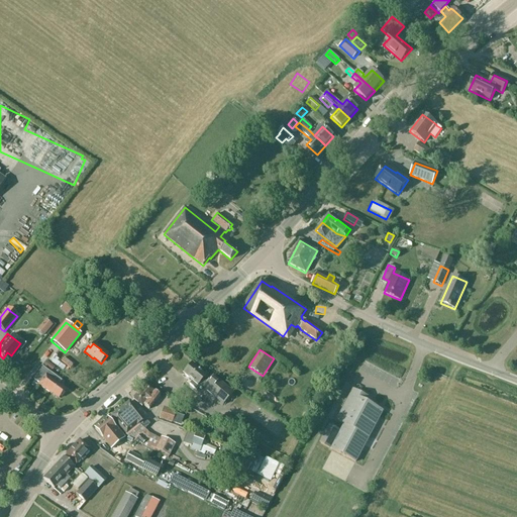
[(202,388),(206,392),(222,406),(233,394),(213,376),(209,381),(205,377),(191,365),(183,374),(197,386),(201,381),(205,385),(202,388)]
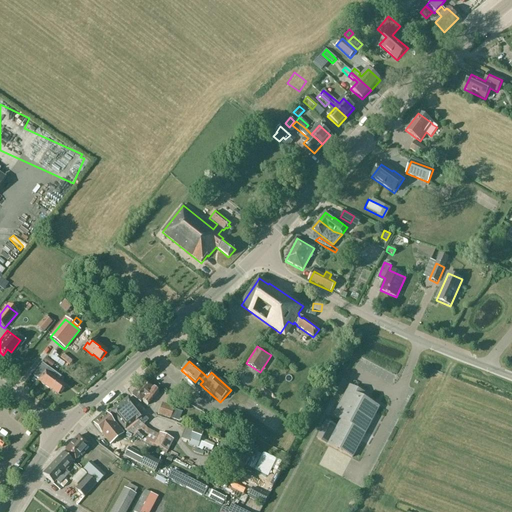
[(51,390),(58,395),(64,387),(57,382),(60,378),(42,364),(33,376),(38,380),(38,381),(51,391),(51,390)]
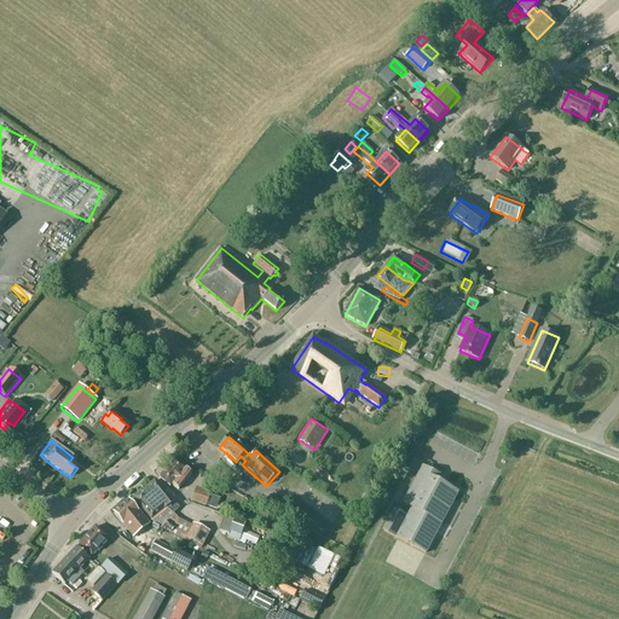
[(451,456),(473,464),(476,456),(455,446),(451,456)]
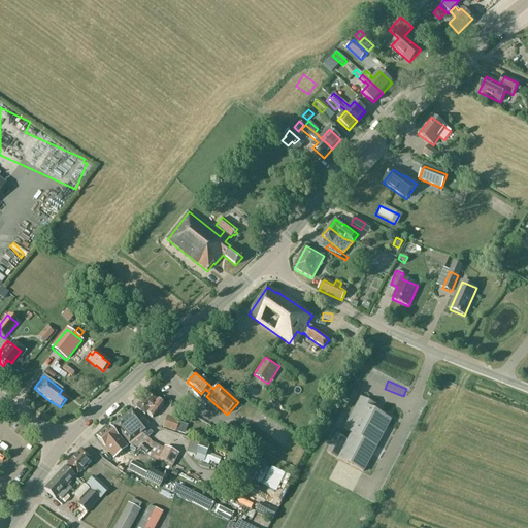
[(149,393),(135,407),(144,416),(145,414),(152,419),(163,404),(149,393)]
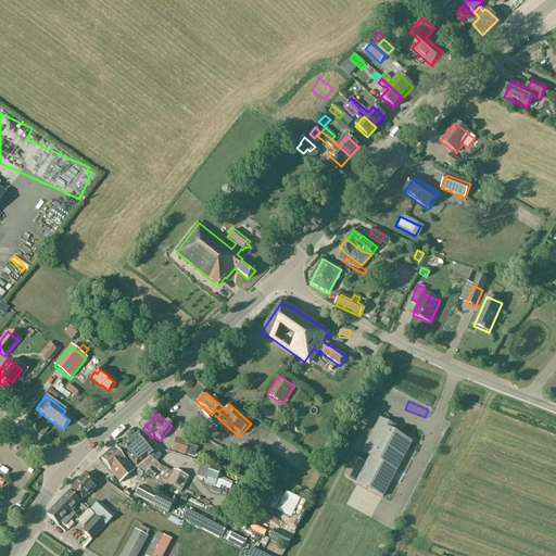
[(203,441),(205,438),(225,452),(231,442),(200,419),(191,432),(203,441)]
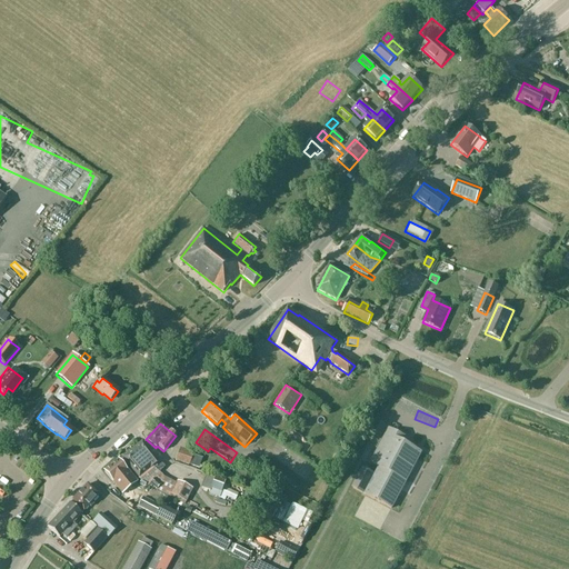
[(371,465),(379,469),(365,496),(391,509),(399,496),(421,453),(403,445),(406,439),(389,430),(371,465)]
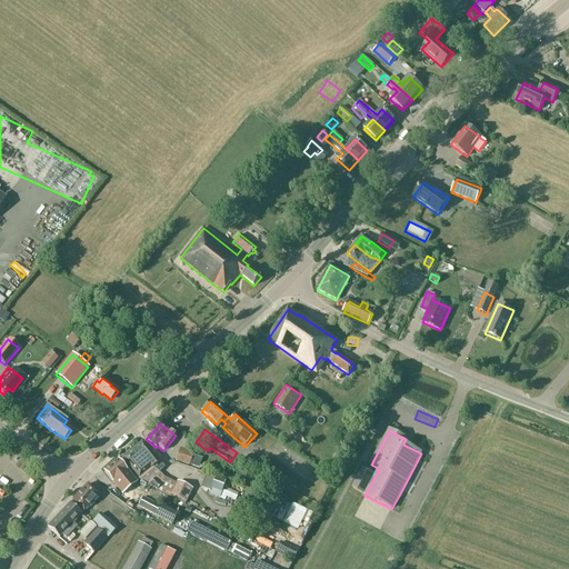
[(287,446),(298,452),(302,446),(291,438),(287,446)]
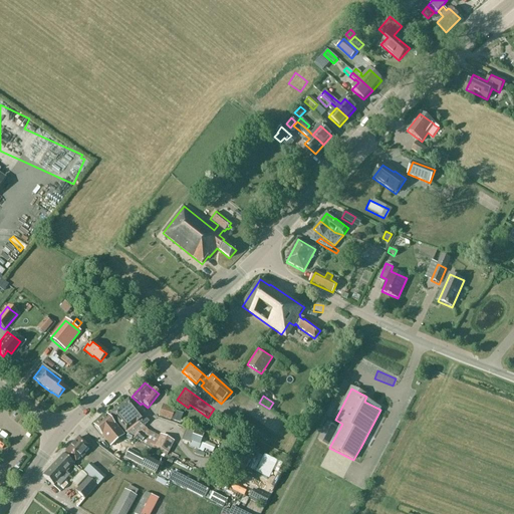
[(144,417),(143,418),(127,400),(110,414),(125,432),(138,422),(144,428),(149,422),(144,417)]
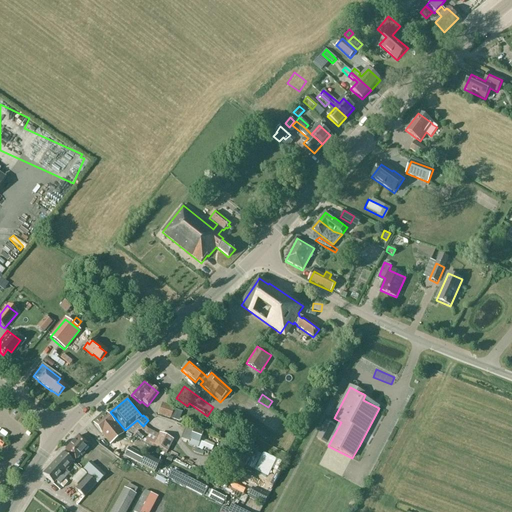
[(161,407),(158,415),(169,419),(172,411),(161,407)]
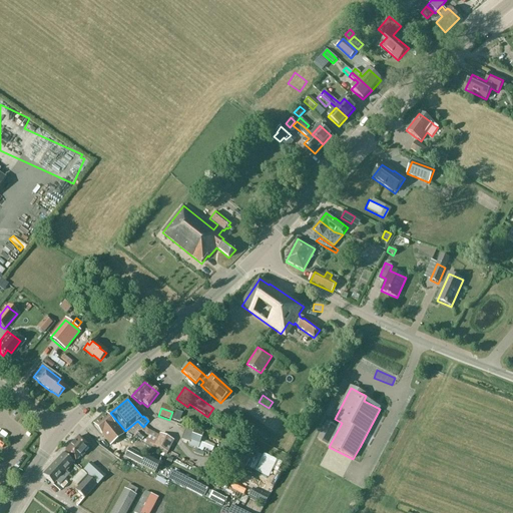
[(225,426),(232,417),(223,411),(216,421),(225,426)]
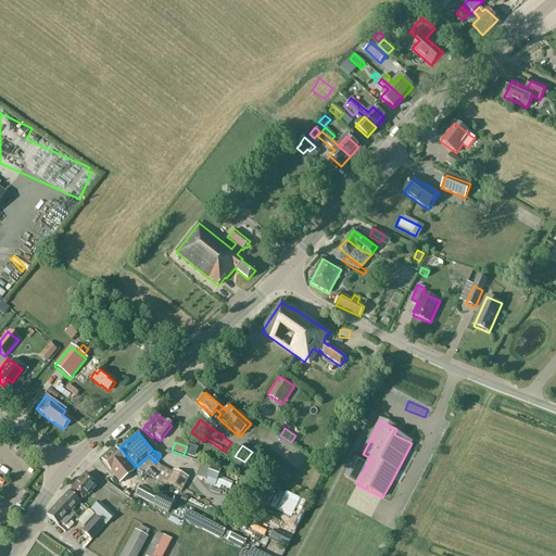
[(128,467),(115,451),(102,462),(115,477),(119,482),(133,472),(128,467)]
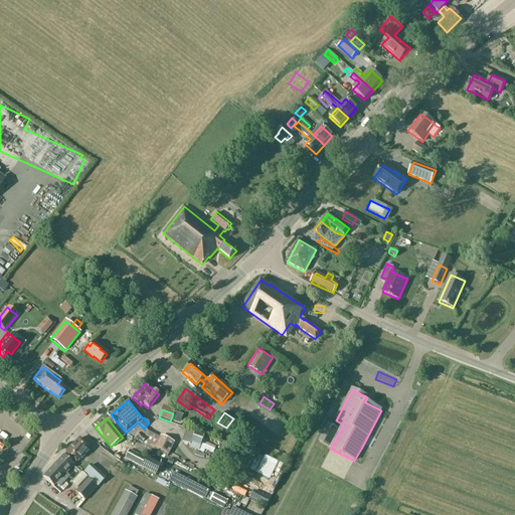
[(320,443),(329,448),(339,428),(329,423),(324,434),(320,443)]
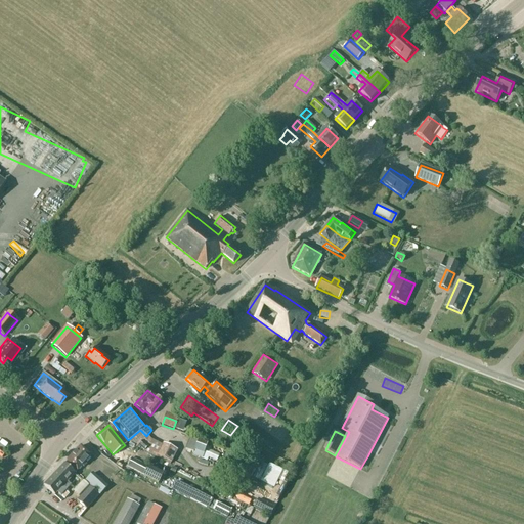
[(170,463),(171,463),(177,450),(162,443),(162,444),(149,438),(148,439),(149,443),(146,446),(141,441),(137,445),(143,450),(169,465),(170,463)]
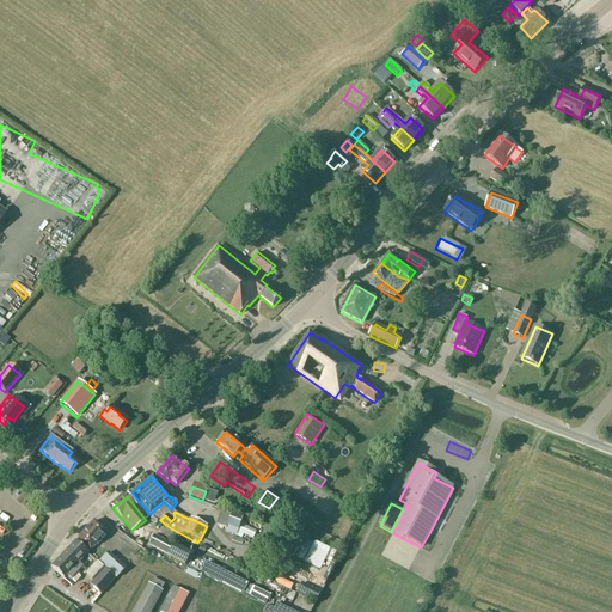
[(252,538),(254,538),(256,534),(255,533),(255,532),(243,527),(244,524),(240,521),(240,520),(221,512),(216,526),(225,530),(226,526),(237,531),(234,536),(240,538),(242,533),(252,538)]
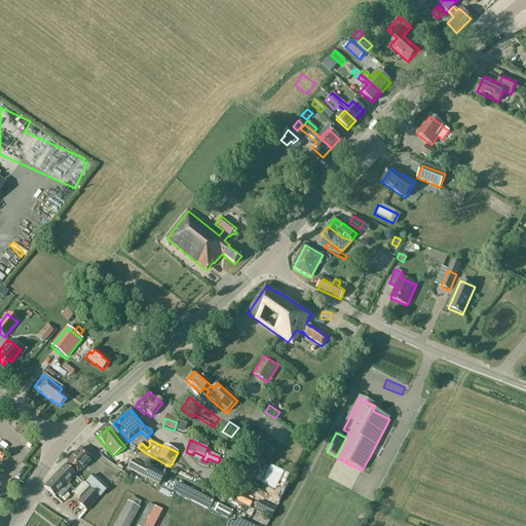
[(67,463),(65,465),(75,475),(77,473),(82,467),(83,470),(86,465),(84,464),(91,458),(80,448),(67,463)]
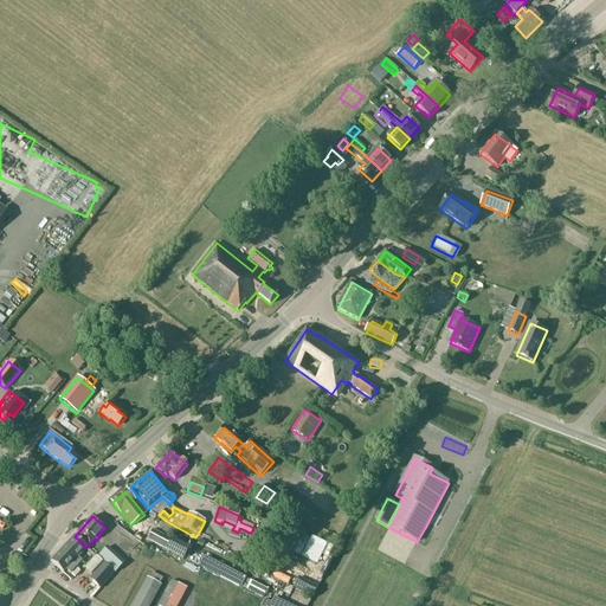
[(263,535),(271,539),(272,535),(277,536),(275,543),(292,552),(292,553),(302,556),(310,537),(269,522),(263,535)]
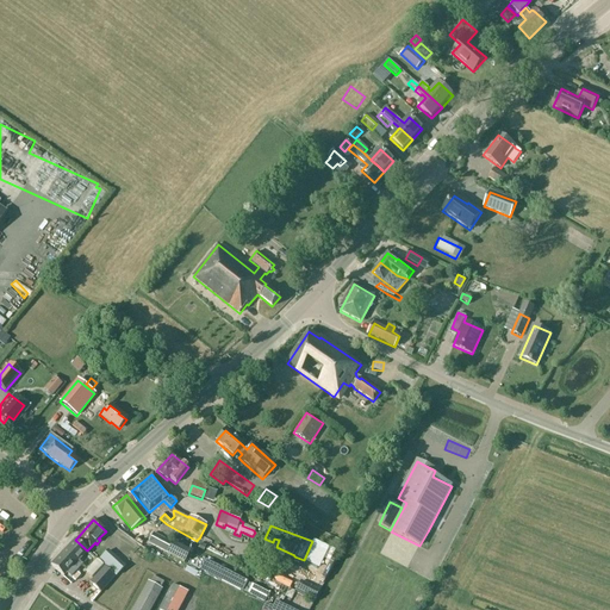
[(167,553),(167,554),(184,564),(190,553),(173,543),(172,543),(153,534),(148,543),(167,553)]
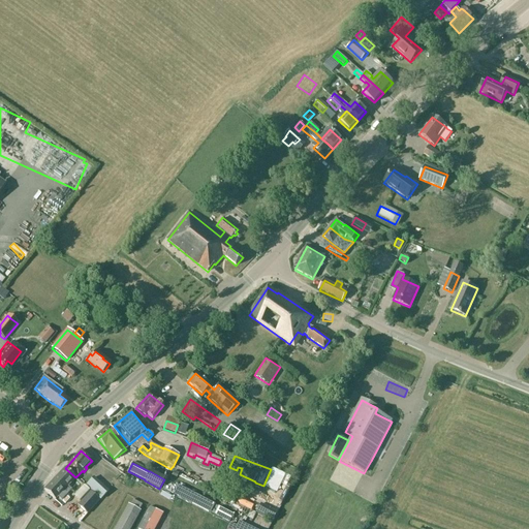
[(75,477),(65,468),(43,491),(55,500),(57,498),(61,501),(71,490),(67,487),(75,478),(75,477)]
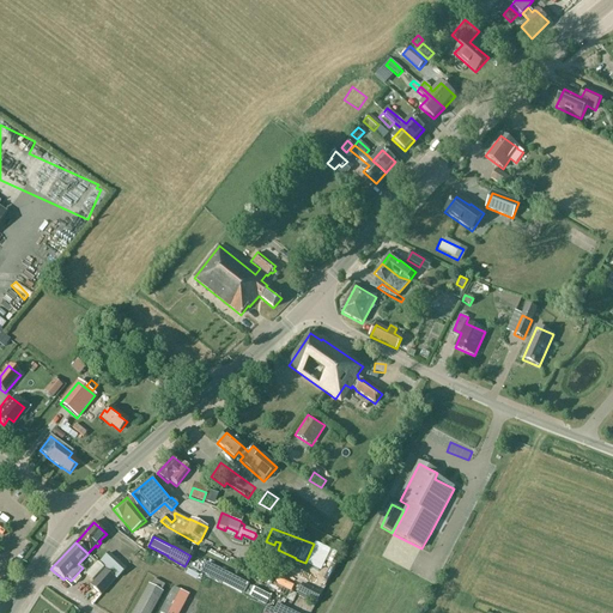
[(99,563),(116,578),(125,570),(108,553),(99,563)]
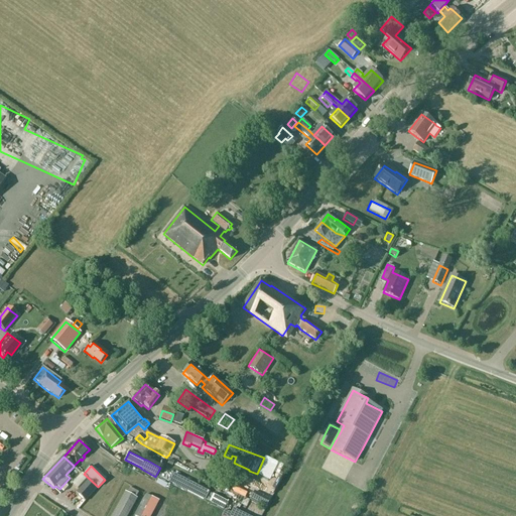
[(172,484),(186,491),(189,485),(174,479),(172,484)]
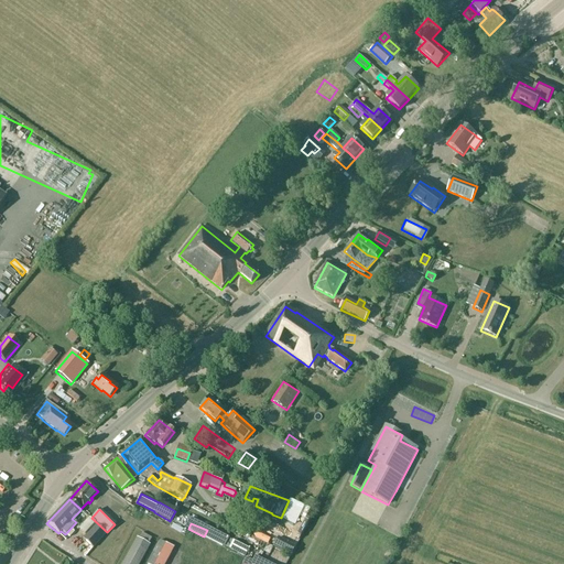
[(93,549),(106,533),(96,524),(83,539),(93,549)]
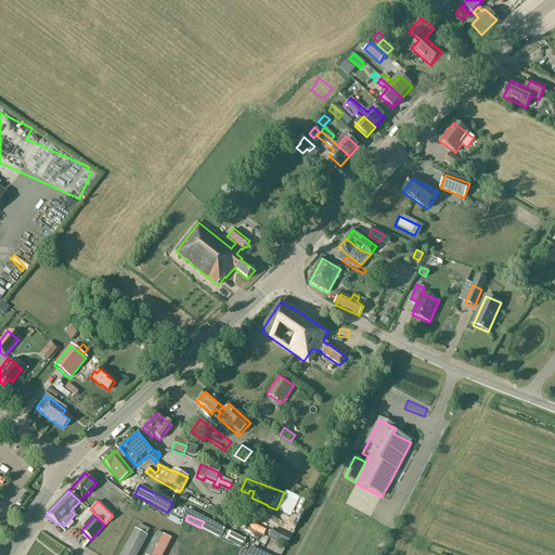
[(139,525),(136,530),(134,529),(120,554),(136,554),(146,537),(145,536),(149,530),(139,525)]
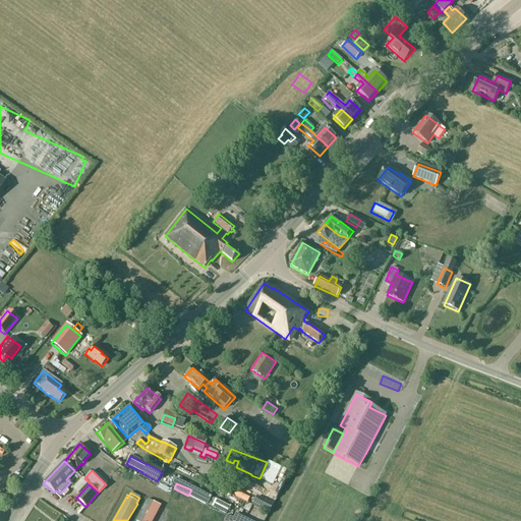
[(263,500),(258,507),(267,512),(272,505),(263,500)]
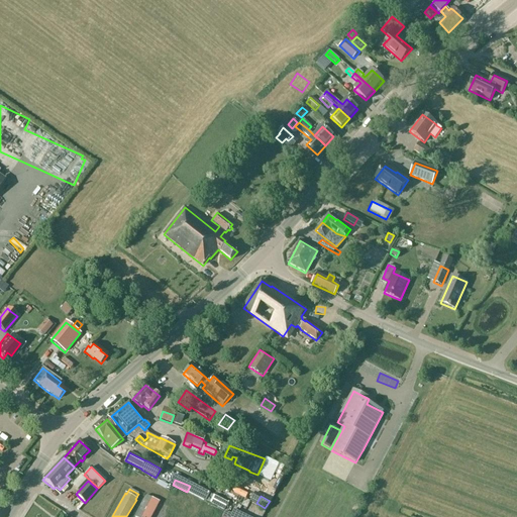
[(147,516),(156,503),(143,497),(132,516),(147,516)]
